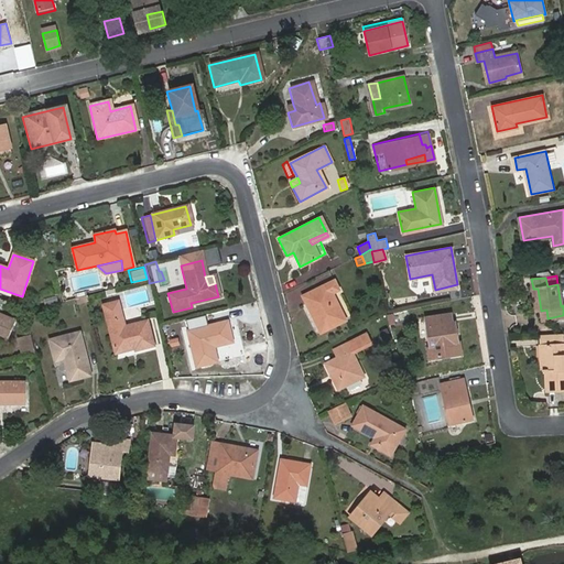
[(302,296),(321,332),(345,320),(331,293),(337,290),(333,281),(302,296)]
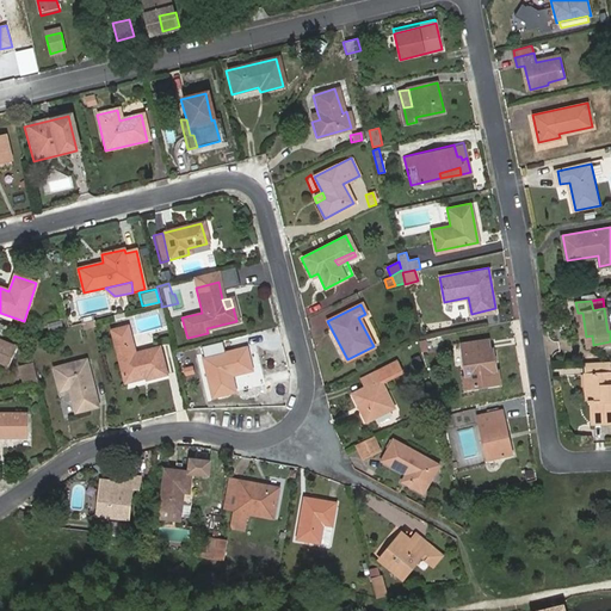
[(117,347),(125,382),(146,377),(146,380),(167,375),(161,349),(136,353),(130,326),(115,331),(112,331),(117,347)]
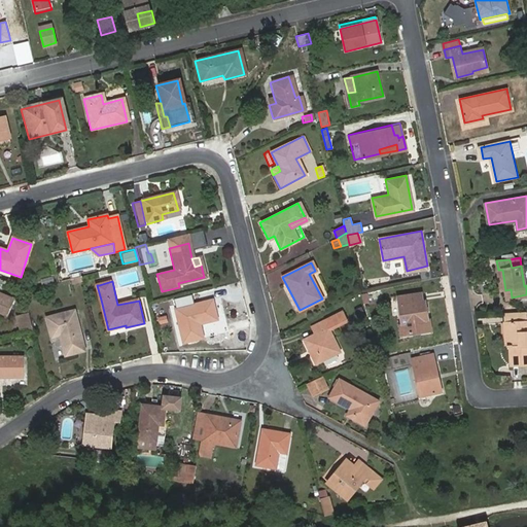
[(398,294),(402,322),(406,322),(408,331),(429,328),(427,317),(425,318),(424,313),(427,312),(425,299),(422,300),(421,291),(398,294)]
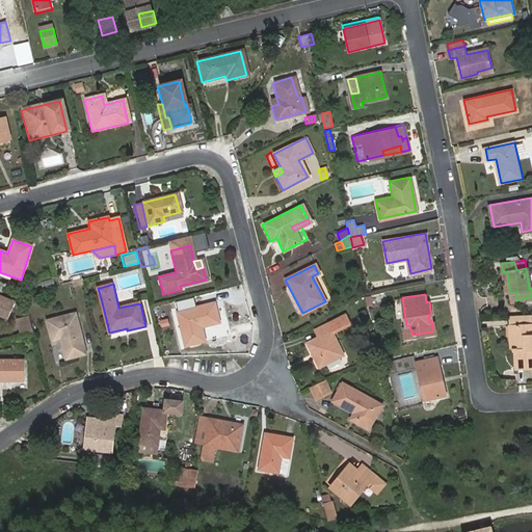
[(0,319),(7,322),(15,301),(0,295),(0,319)]
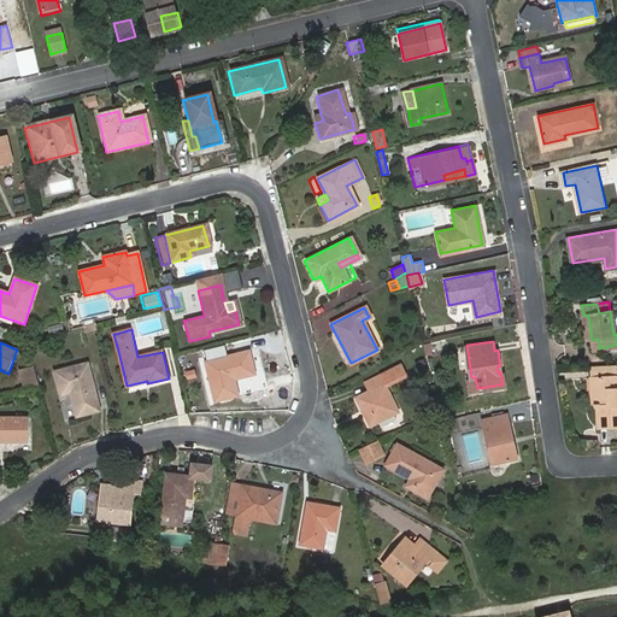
[(204,363),(213,401),(238,395),(233,380),(254,375),(248,351),(204,363)]
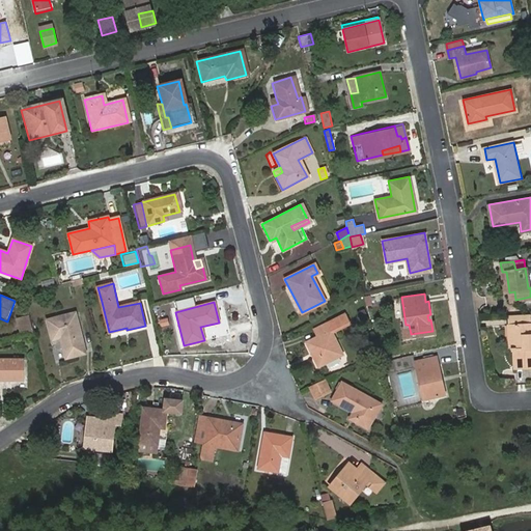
[(47,320),(51,339),(62,337),(67,358),(85,353),(75,313),(47,320)]
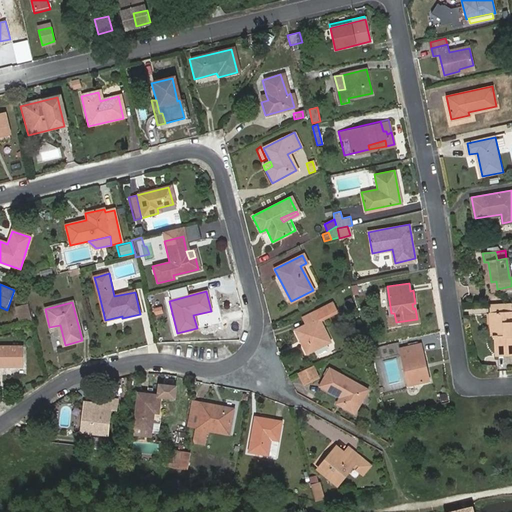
[(294,329),(306,352),(329,340),(320,323),(337,314),(331,302),(313,311),(302,316),(305,323),(294,329)]
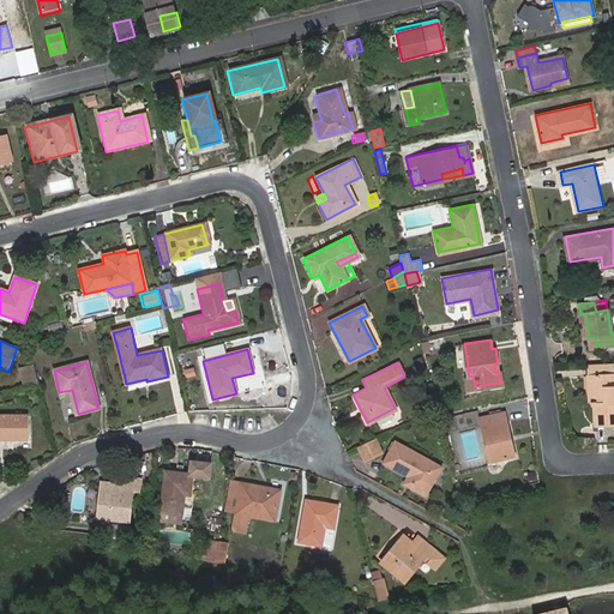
[(613,366),(613,362),(587,363),(588,372),(613,371),(613,366)]
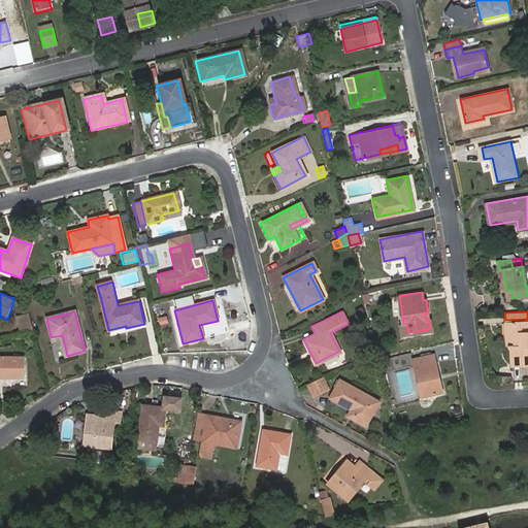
[(32,328),(29,314),(15,317),(19,331),(32,328)]
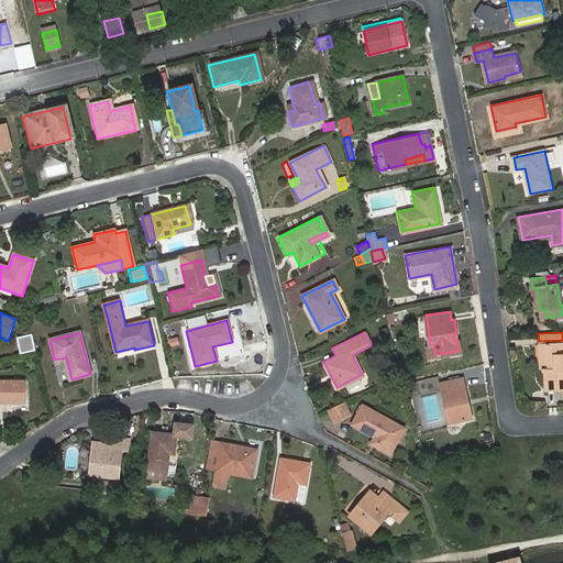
[(562,340),(539,341),(539,355),(543,355),(544,365),(540,365),(540,367),(544,367),(545,387),(562,386),(562,340)]
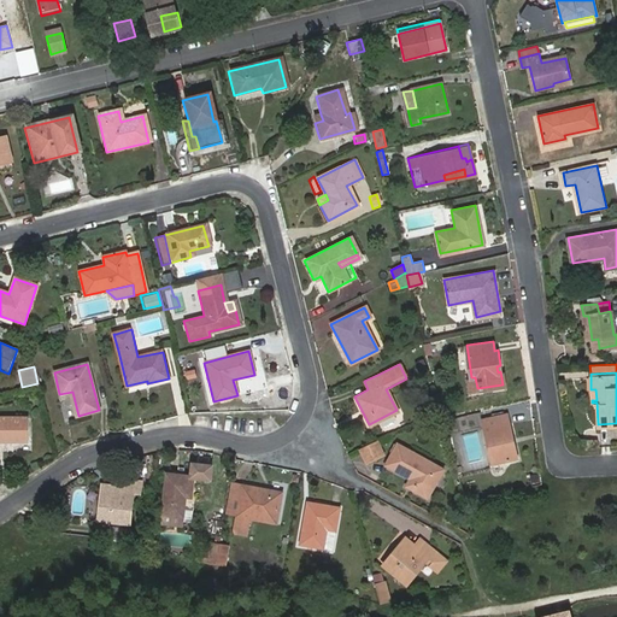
[(0,417),(0,440),(27,441),(27,418),(0,417)]
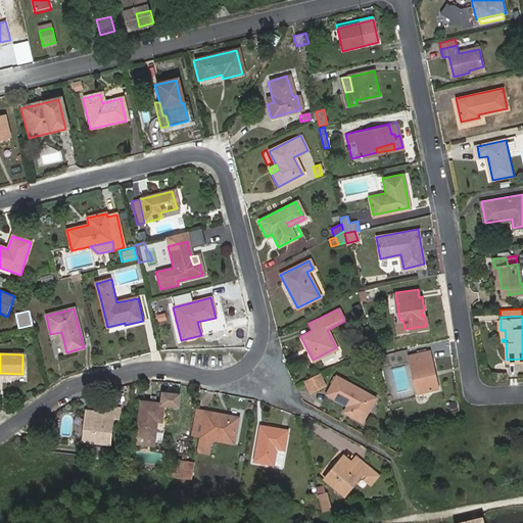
[(429,367),(432,367),(430,358),(410,362),(415,392),(436,388),(434,379),(431,380),(429,367)]
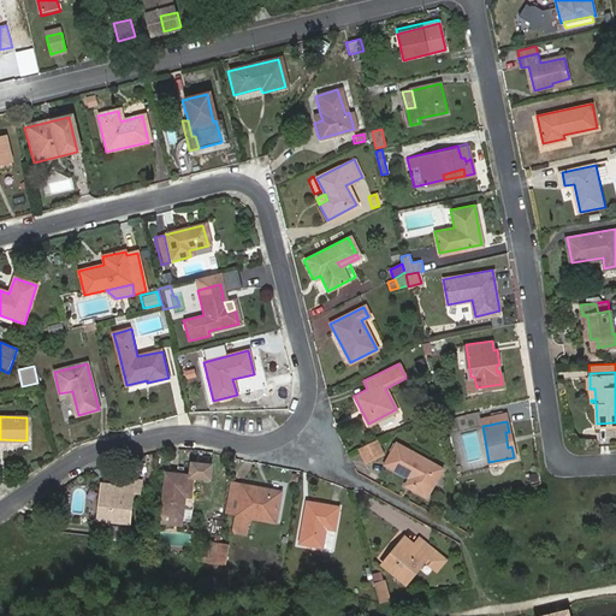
[(380,452),(373,439),(356,448),(362,461),(380,452)]
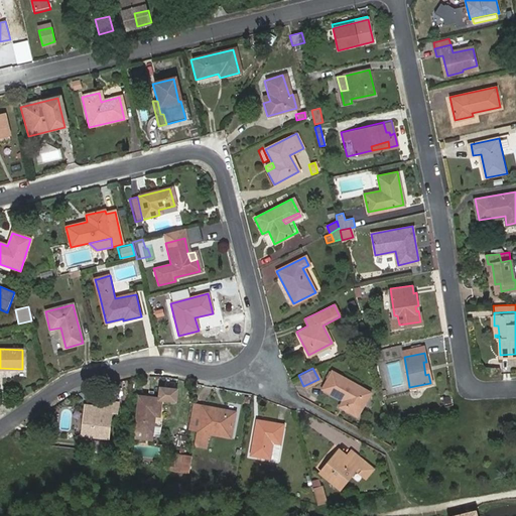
[(323,388),(344,399),(348,402),(345,407),(357,414),(370,391),(332,371),(323,388)]
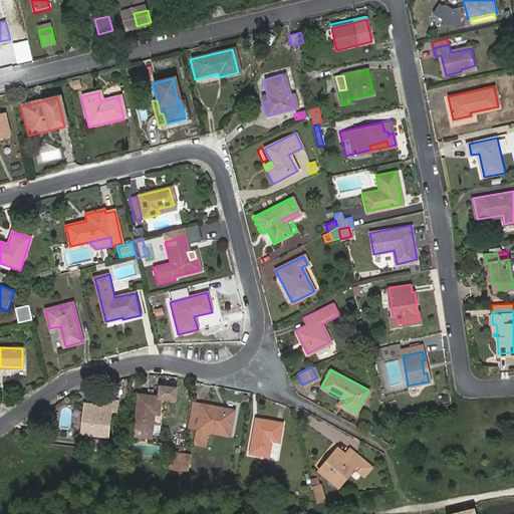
[(139,395),(136,428),(153,430),(155,414),(165,415),(167,398),(139,395)]
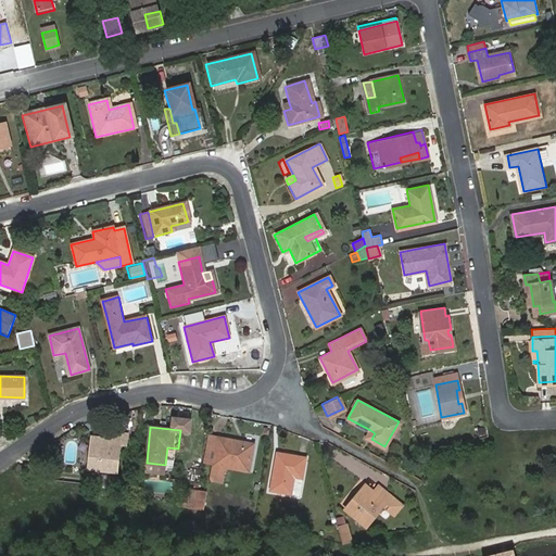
[(112,439),(103,438),(92,437),(89,468),(116,471),(119,445),(121,441),(126,442),(127,433),(112,432),(112,439)]
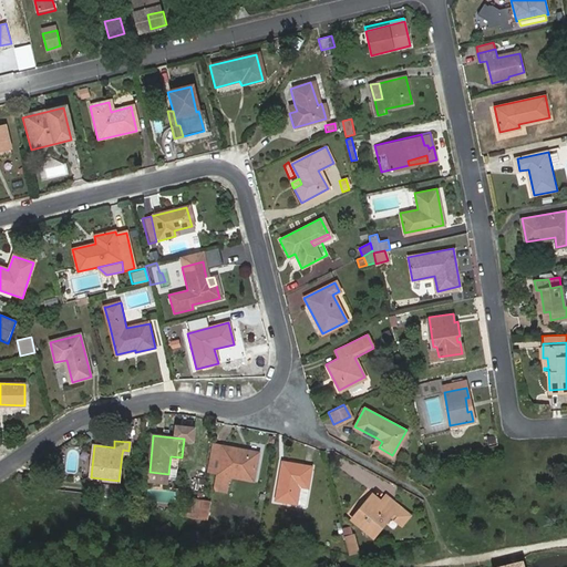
[(215,475),(220,445),(209,443),(205,474),(215,475)]
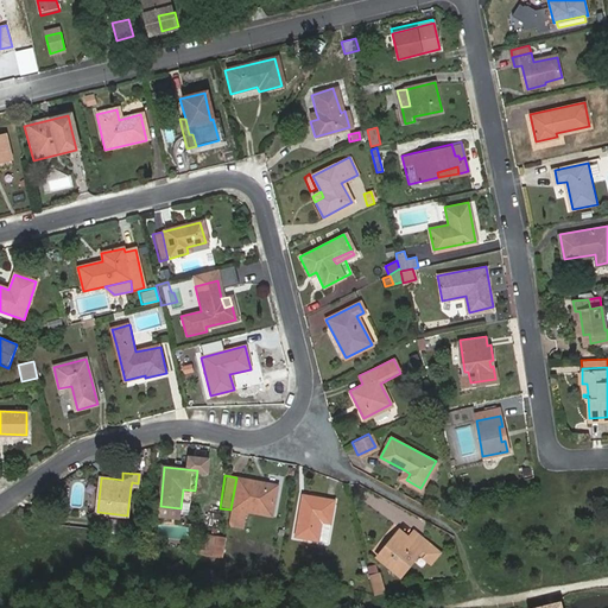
[(230,510),(229,517),(242,519),(245,510),(271,514),(277,485),(236,477),(230,510)]
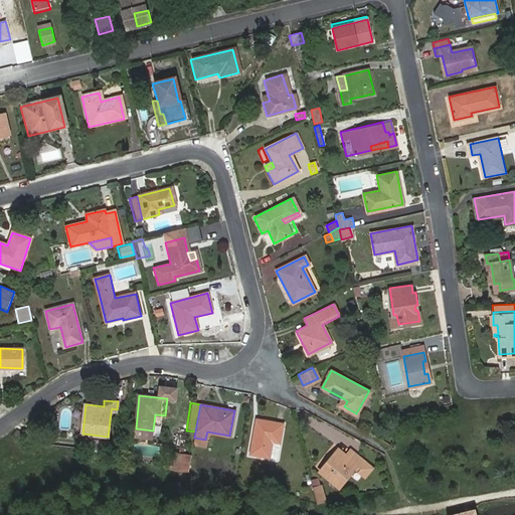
[(256,418),(250,452),(269,455),(272,440),(279,442),(282,422),(256,418)]
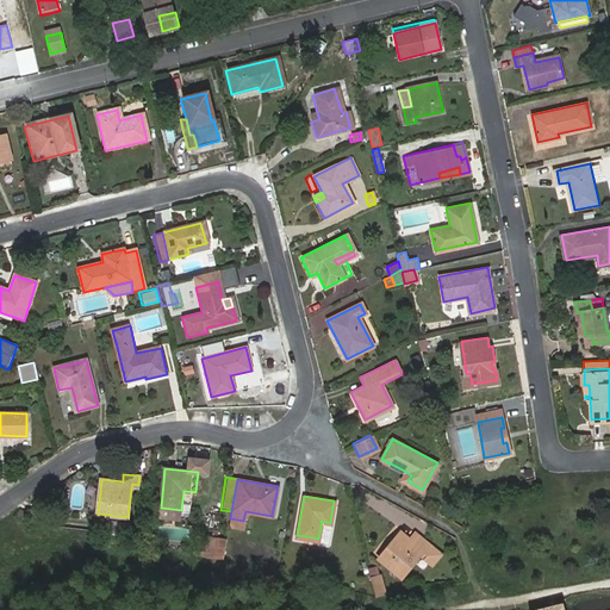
[(181,510),(161,508),(160,517),(180,518),(181,510)]
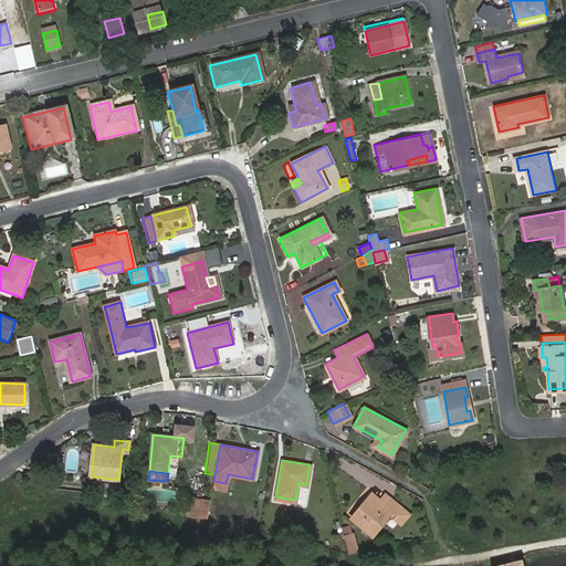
[(121,498),(135,499),(136,484),(121,483),(121,498)]
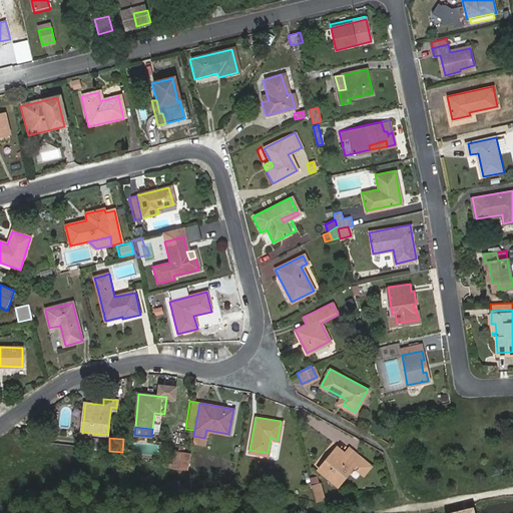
[(351,457),(346,452),(338,446),(319,468),(340,485),(356,465),(358,462),(362,466),(359,469),(365,473),(372,464),(356,451),(351,457)]
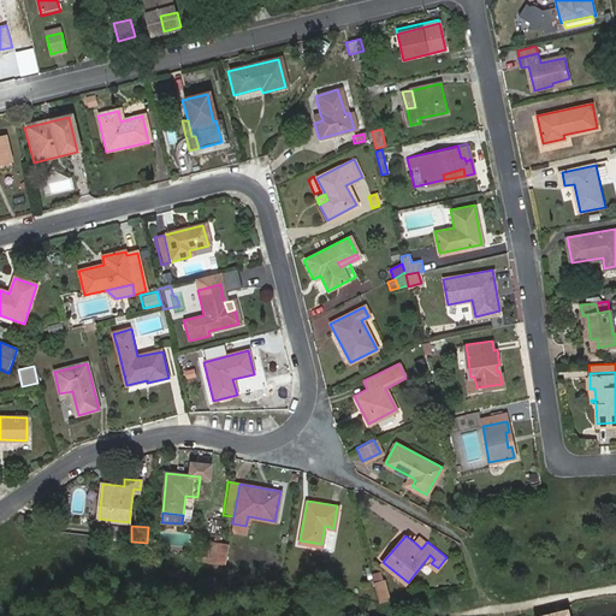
[(420,537),(415,543),(421,549),(427,542),(420,537)]
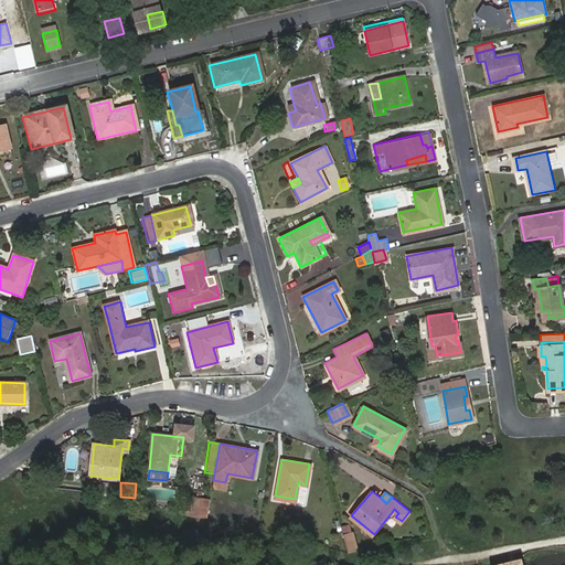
[(198,515),(201,496),(190,493),(187,513),(198,515)]
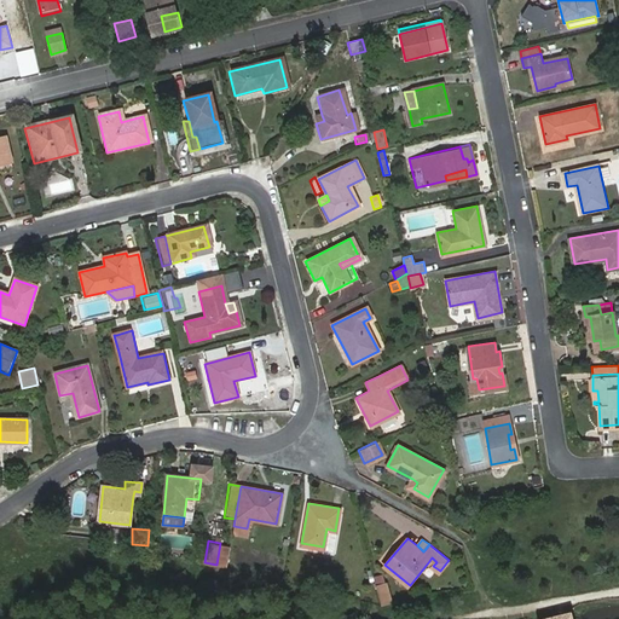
[(231,545),(220,543),(217,565),(227,567),(231,545)]
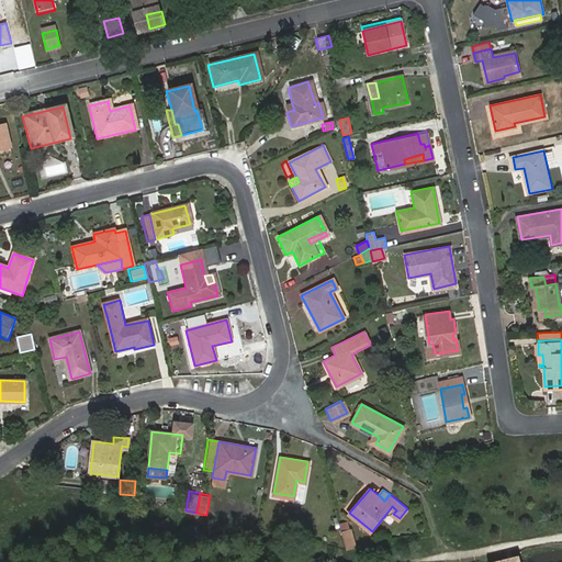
[(340,528),(346,547),(355,544),(349,525),(340,528)]
